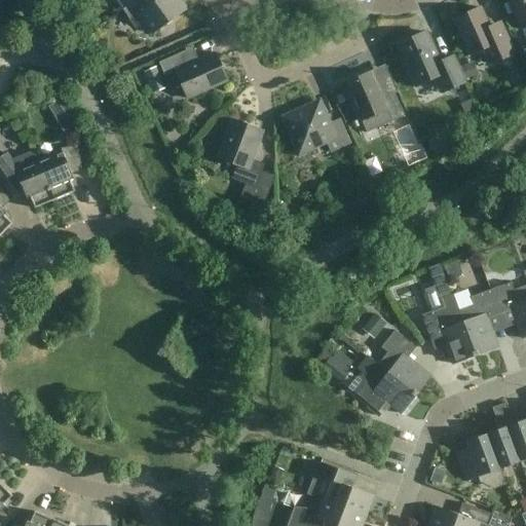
[(136,0),(122,10),(135,28),(144,22),(153,35),(185,11),(183,9),(185,7),(179,0),(177,1),(176,0),(157,0),(152,4),(149,0),(136,0)]
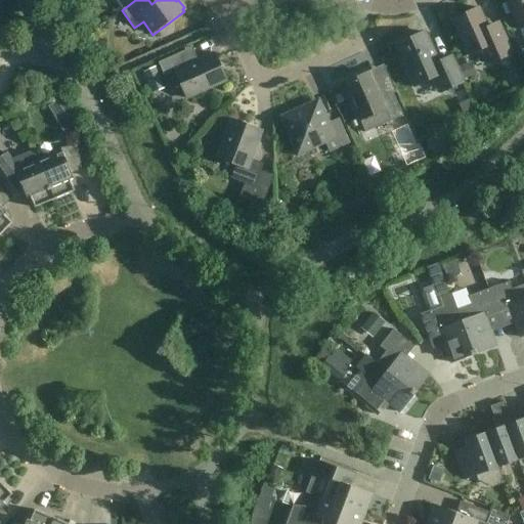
[(523,0),(506,0),(520,30),(523,28),(523,0)]
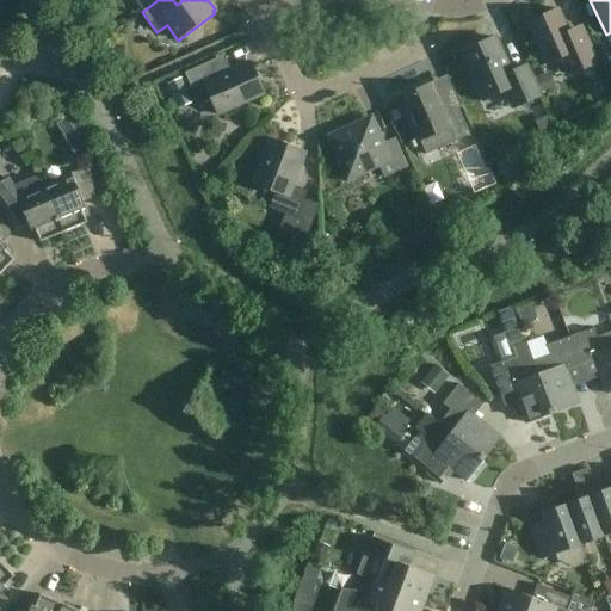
[(569,75),(598,63),(584,31),(571,37),(557,10),(526,24),(545,65),(562,57),(569,75)]
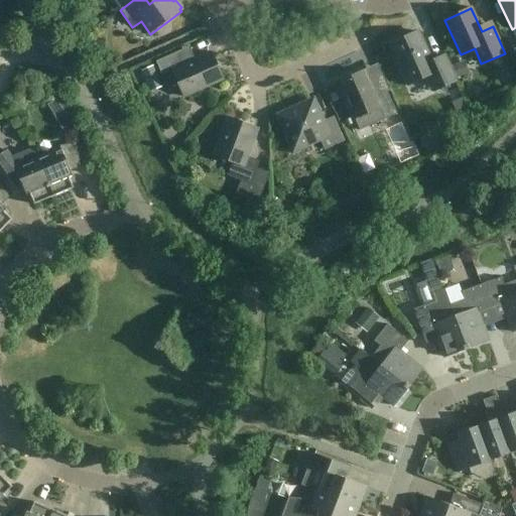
[(456,82),(444,55),(430,61),(417,32),(390,44),(408,85),(426,77),(433,92),(456,82)]
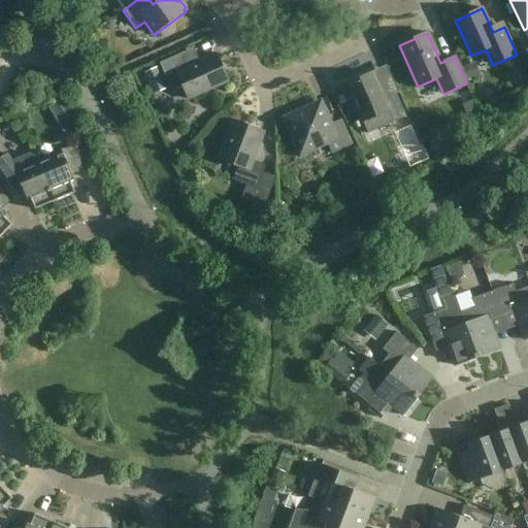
[(183,87),(189,100),(228,81),(216,54),(192,64),(186,52),(159,63),(171,91),(183,87)]
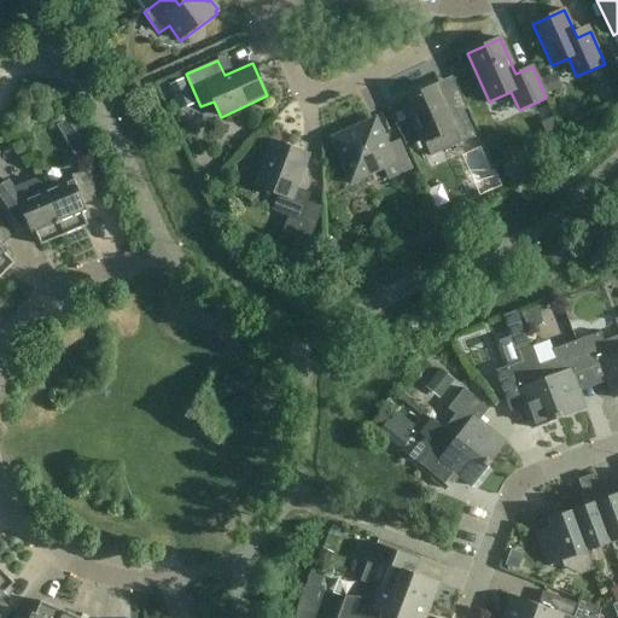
[(404,99),(417,126),(403,130),(412,149),(443,134),(450,149),(476,138),(464,111),(450,117),(436,85),(404,99)]
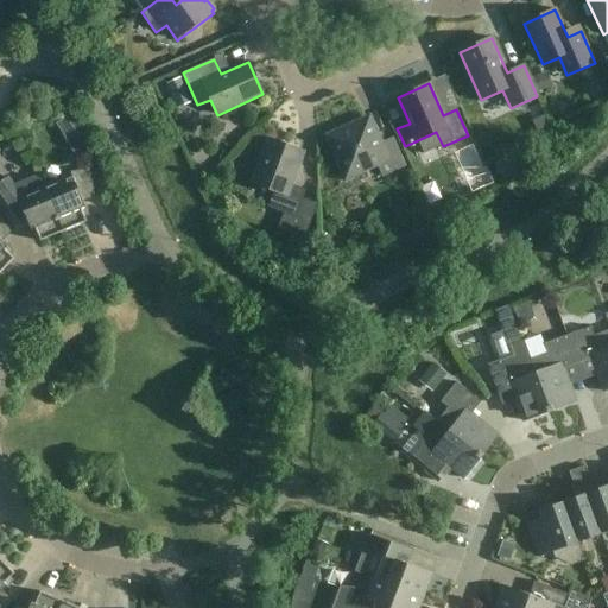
[(382,176),(404,166),(392,139),(378,145),(367,121),(330,138),(341,162),(336,164),(344,182),(362,173),(360,169),(377,162),(382,176)]
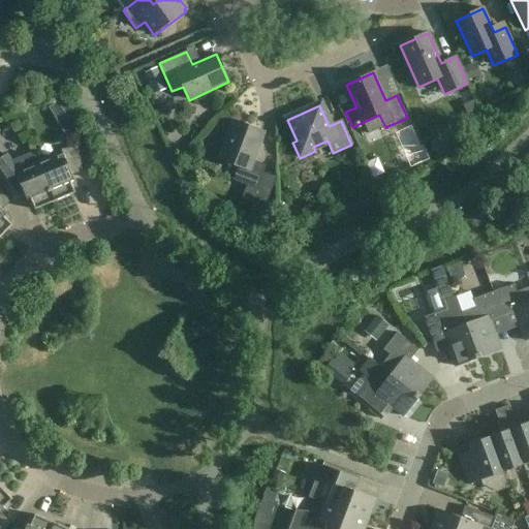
[(232,181),(257,190),(267,165),(252,160),(263,132),(234,121),(219,159),(238,166),(232,181)]
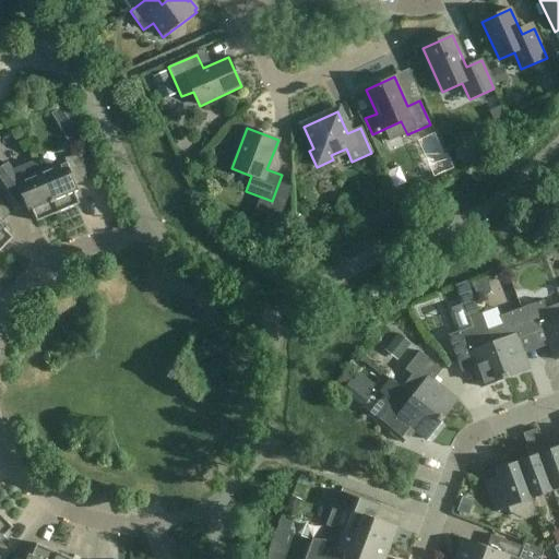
[(42,175),(58,213),(80,204),(78,199),(81,198),(75,186),(87,180),(82,155),(66,158),(67,164),(42,175)]
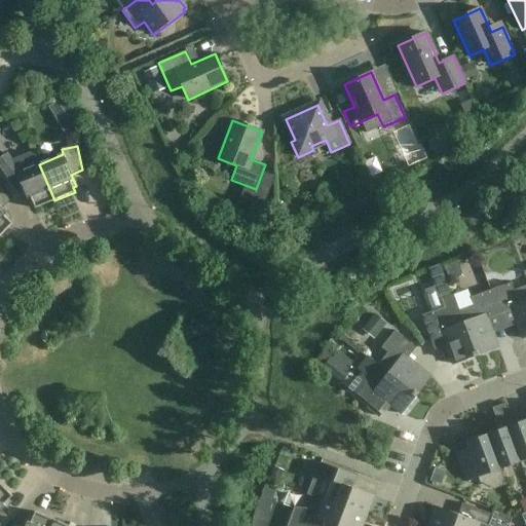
[(0,157),(0,179),(13,198),(25,194),(29,205),(33,204),(34,209),(54,200),(39,164),(34,150),(11,160),(6,153),(0,157)]
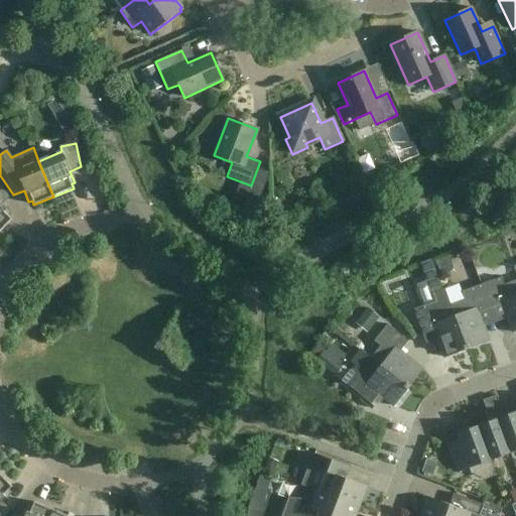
[(0,232),(12,220),(8,217),(11,214),(2,206),(10,198),(0,182),(0,232)]
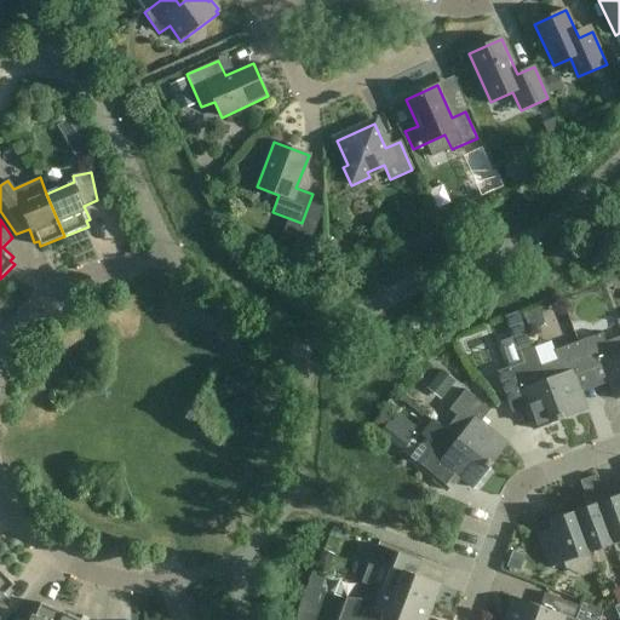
[(299,228),(296,239),(310,245),(314,233),(299,228)]
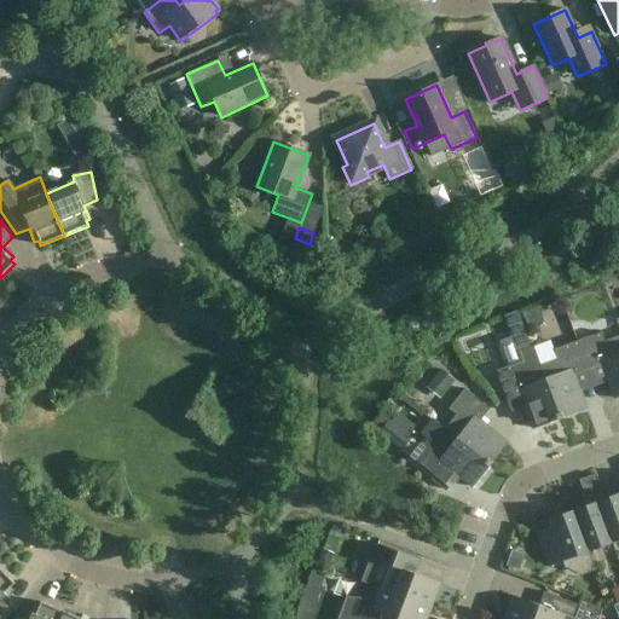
[(601,333),(577,341),(588,371),(602,366),(613,399),(618,397),(618,336),(605,342),(601,333)]
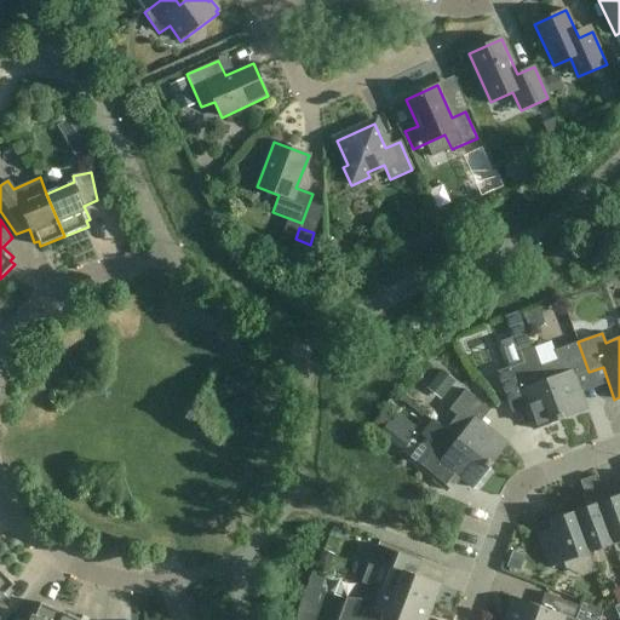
[(575,377),(589,372),(578,342),(555,351),(557,360),(541,366),(561,420),(563,419),(587,409),(575,377)]
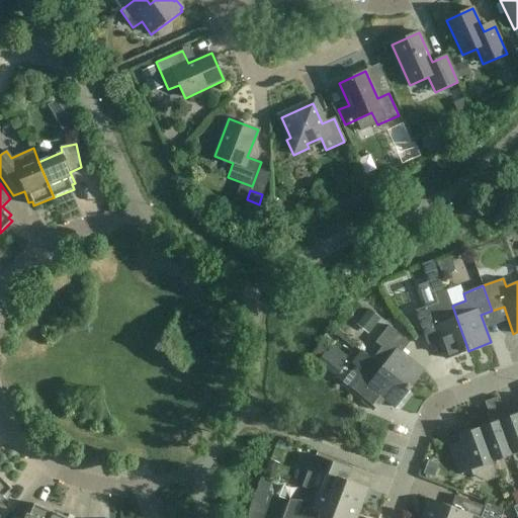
[(468,351),(452,306),(438,312),(435,304),(415,311),(424,336),(435,332),(445,359),(465,351),(466,352),(468,351)]
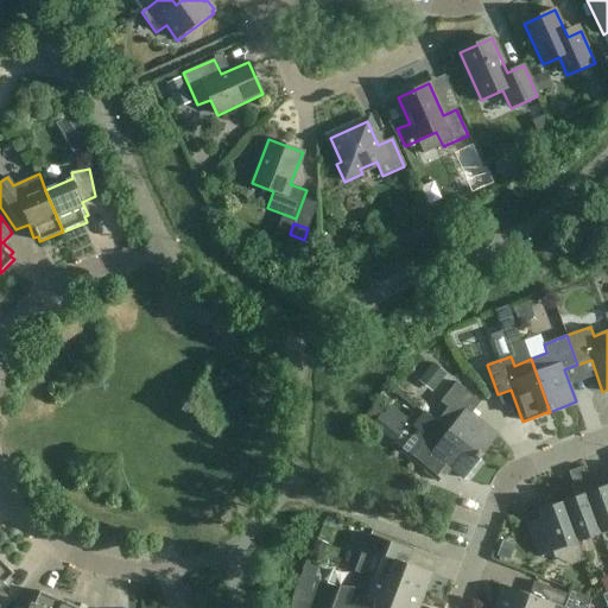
[(437,422),(481,457),(483,455),(482,455),(498,435),(472,413),(480,403),(456,382),(441,403),(448,409),(437,422)]
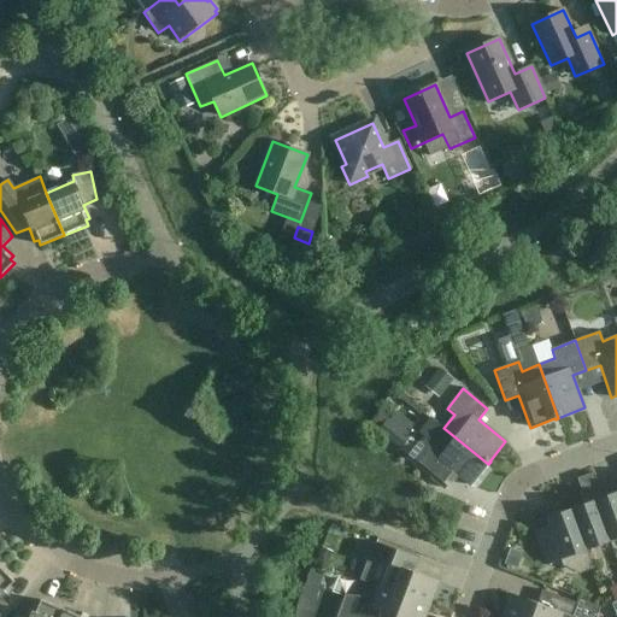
[(378,410),(376,413),(368,423),(434,476),(442,464),(470,486),(486,466),(487,466),(488,464),(444,428),(430,418),(415,439),(378,410)]
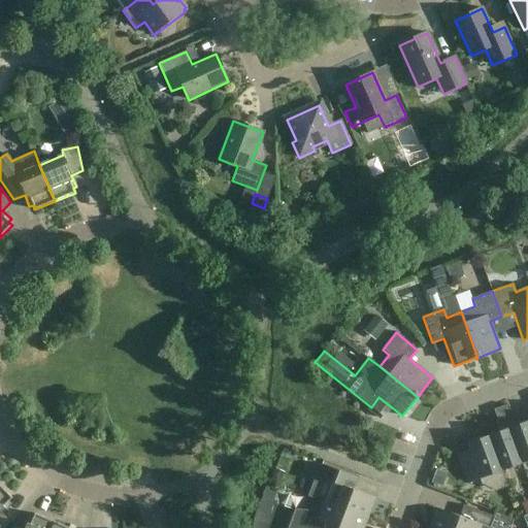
[(509,429),(522,463),(527,460),(527,422),(518,426),(515,418),(514,419),(508,404),(501,407),(506,421),(509,429)]
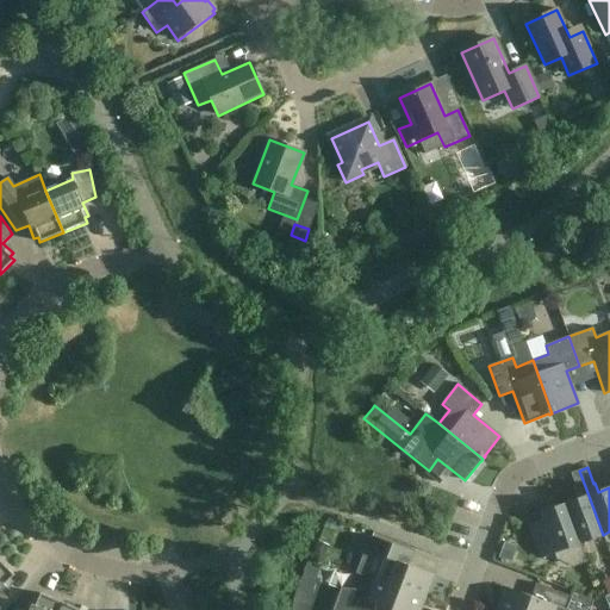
[(585,486),(579,471),(571,473),(577,490),(585,486)]
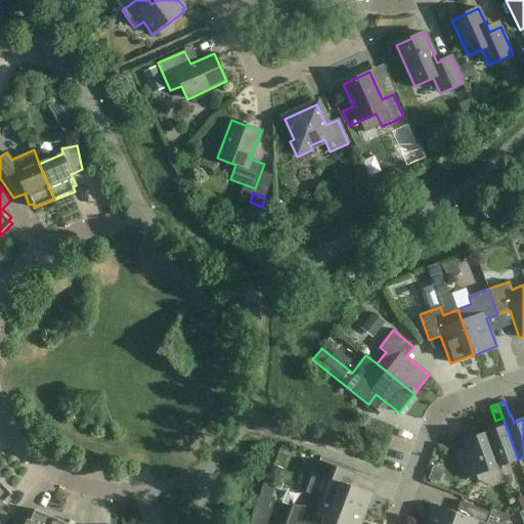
[(506,426),(503,418),(495,421),(493,422),(496,429),(485,433),(498,467),(518,460),(506,426)]
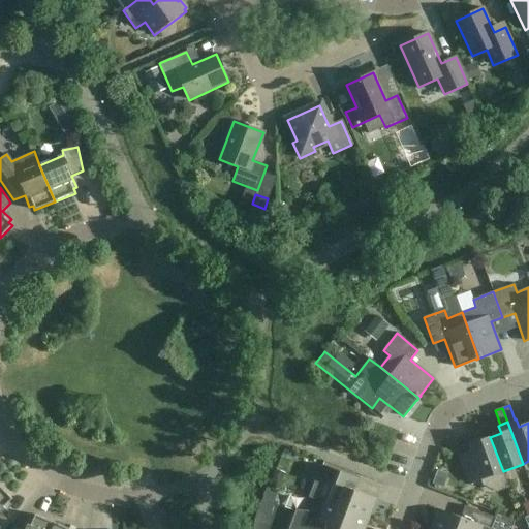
[(508,487),(503,471),(490,437),(470,444),(472,450),(460,455),(470,484),(480,479),(483,484),(497,492),(508,487)]
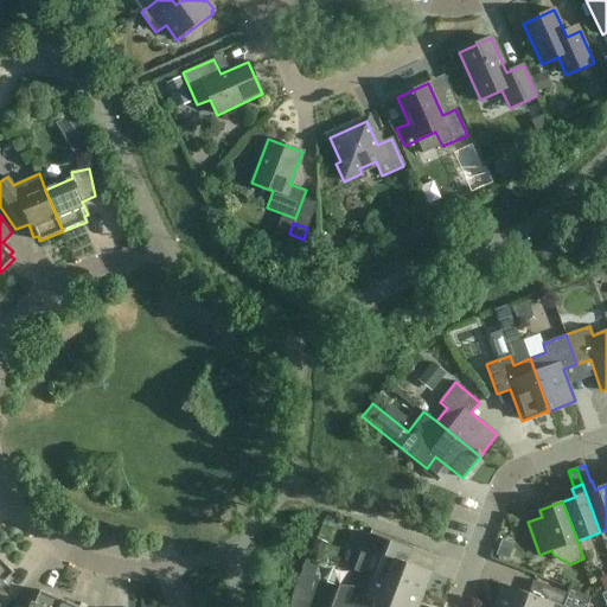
[(371,577),(422,596),(432,573),(400,561),(404,549),(410,551),(411,550),(368,534),(353,572),(371,577)]
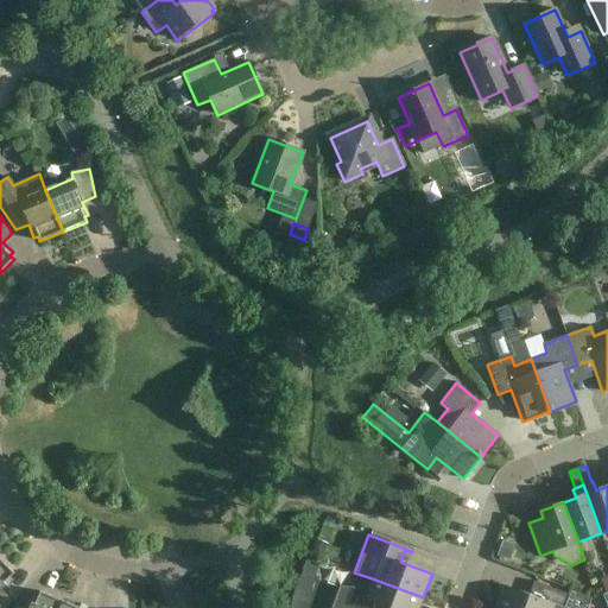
[(14,574),(0,559),(0,607),(6,607),(12,601),(2,590),(13,581),(10,577),(14,574)]
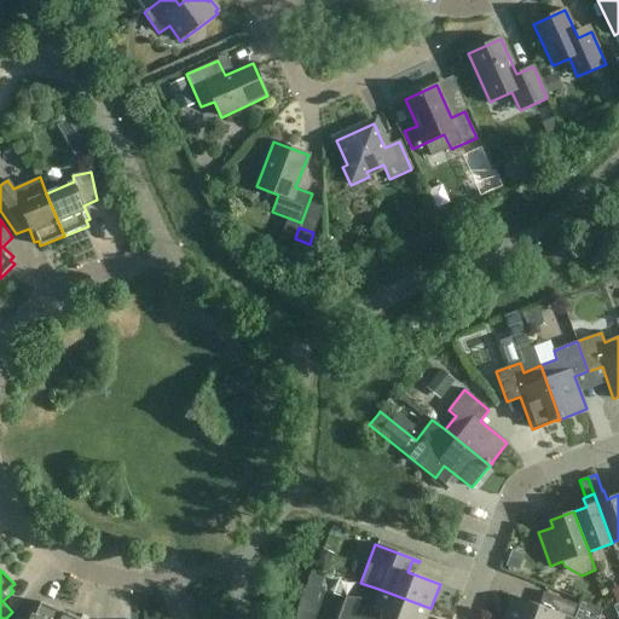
[(426,618),(431,608),(379,589),(375,600),(346,597),(337,618),(426,618)]
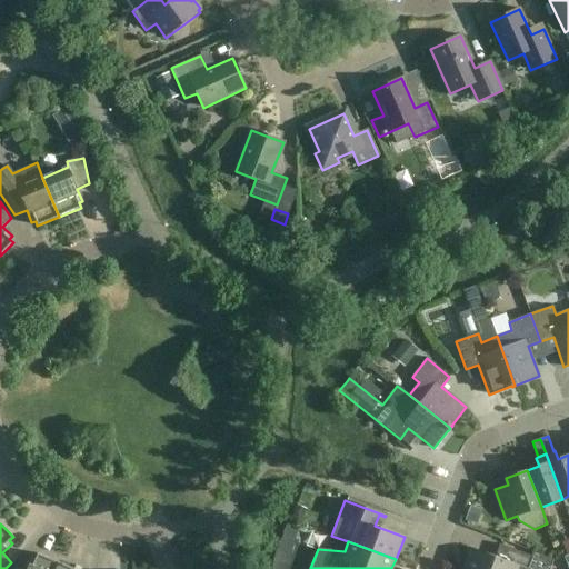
[(471,548),(463,568),(550,568),(553,560),(532,552),(531,557),(500,545),(499,546),(506,548),(501,559),(471,548)]
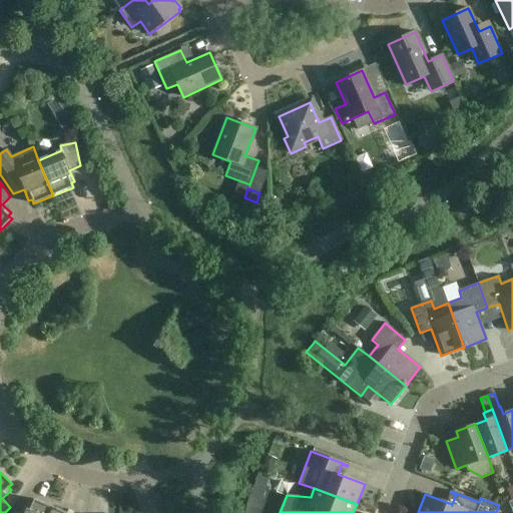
[(28,502),(25,509),(15,504),(12,510),(10,512),(50,512),(53,507),(33,499),(31,504),(28,502)]
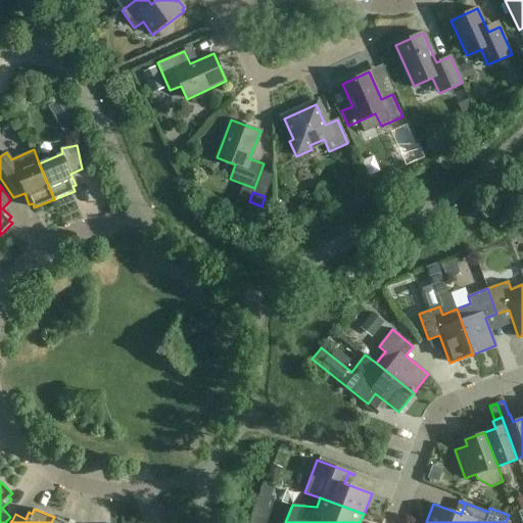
[(513,522),(522,519),(522,510),(510,515),(512,522),(513,522)]
